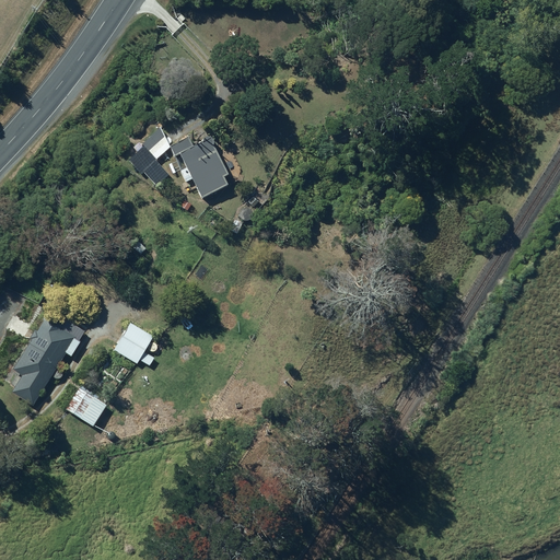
[(206,135),(166,150),(189,207),(226,193),(222,182),(224,181),(206,135)]
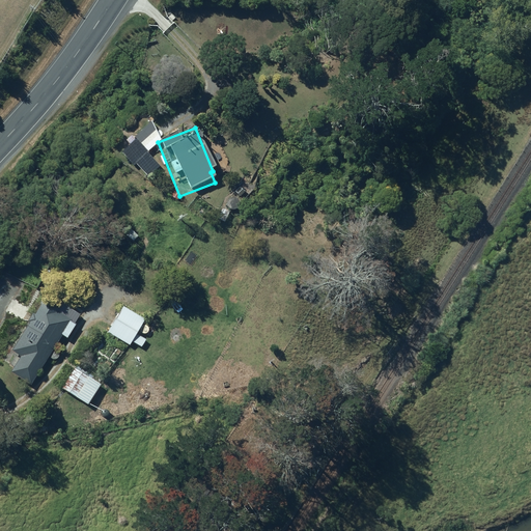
[(159,169),(138,142),(122,154),(133,167),(136,164),(147,178),(159,169)]
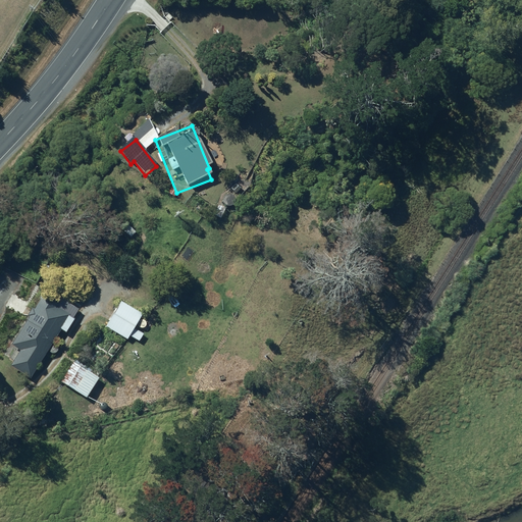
[(52,299),(42,317),(49,322),(32,348),(36,350),(22,371),(34,379),(50,354),(54,356),(63,342),(56,336),(60,331),(64,333),(76,314),(52,299)]
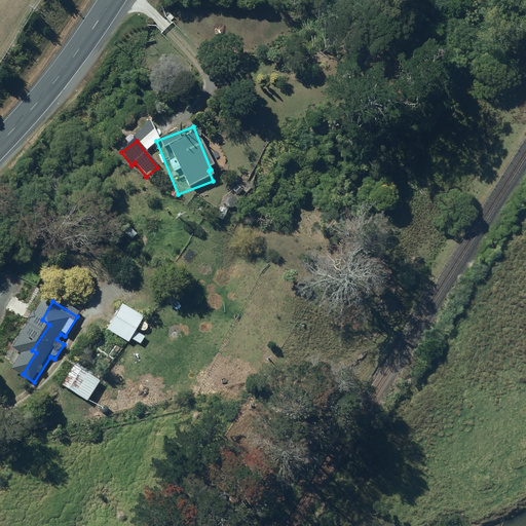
[(150,324),(119,304),(103,330),(126,344),(130,339),(138,343),(150,324)]
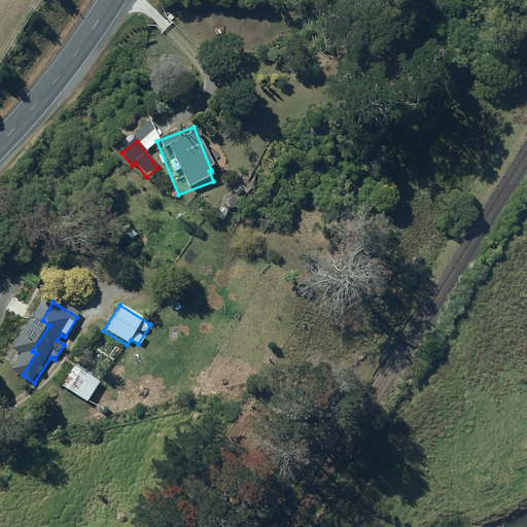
[(99,379),(73,365),(63,386),(89,399),(99,379)]
